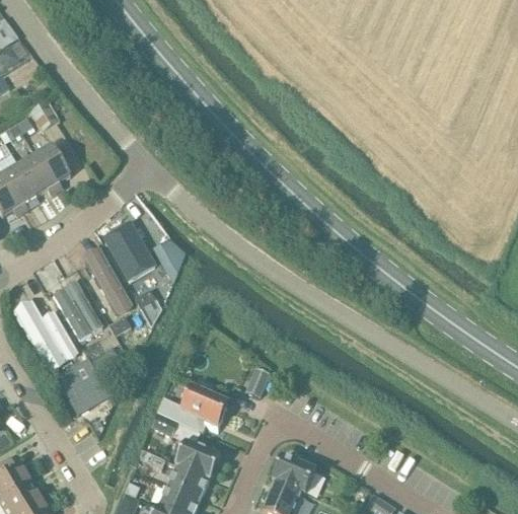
[(0,44),(1,46),(18,35),(7,16),(0,20),(0,44)]
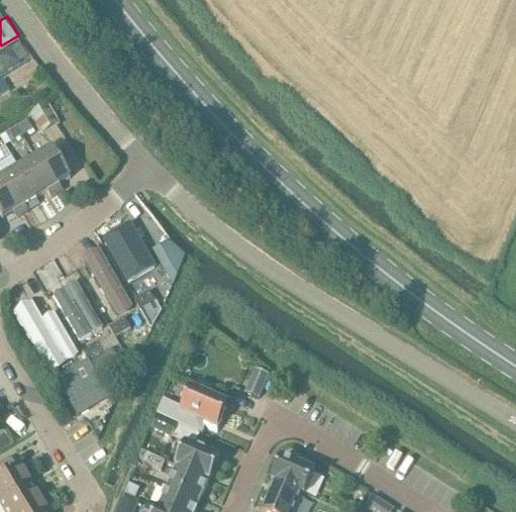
[(0,50),(7,64),(27,53),(19,37),(0,46),(0,50)]
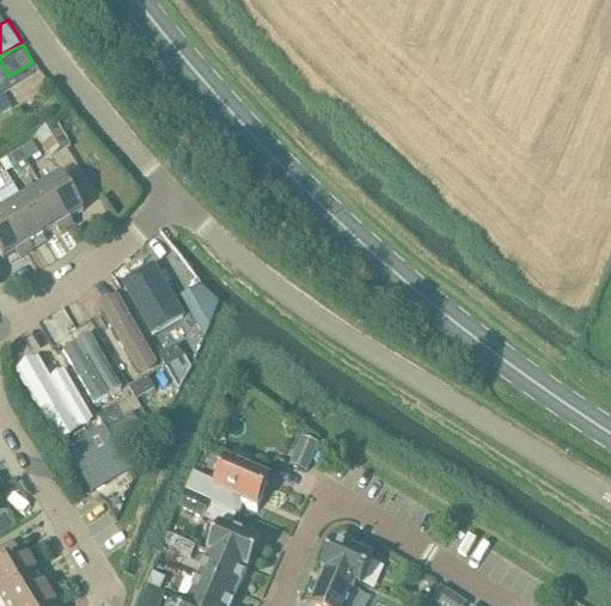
[(48,154),(69,142),(54,118),(34,132),(48,154)]
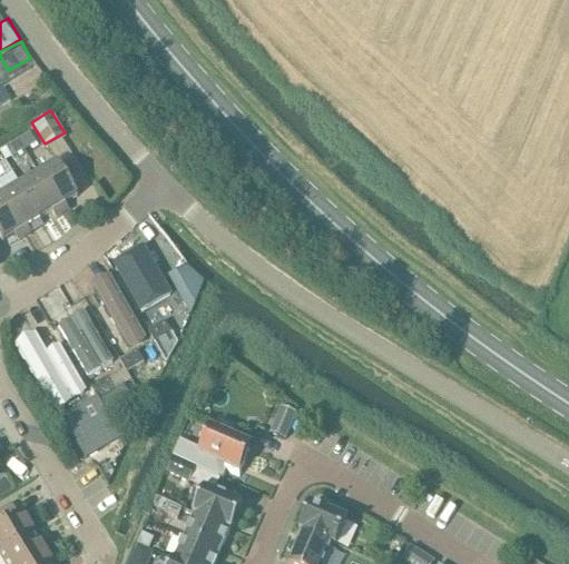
[(17,137),(22,146),(35,138),(30,130),(17,137)]
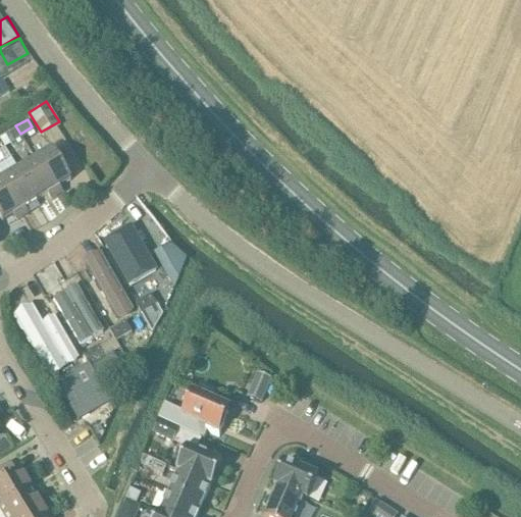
[(20,134),(15,125),(5,132),(9,140),(20,134)]
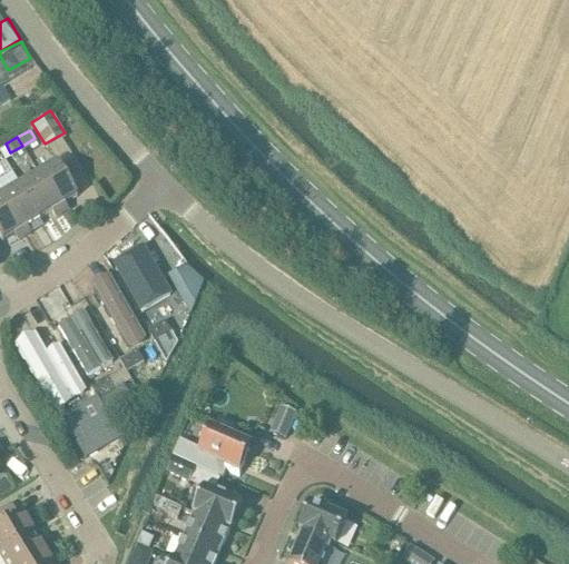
[(38,171),(61,210),(68,206),(64,200),(77,191),(57,159),(38,171)]
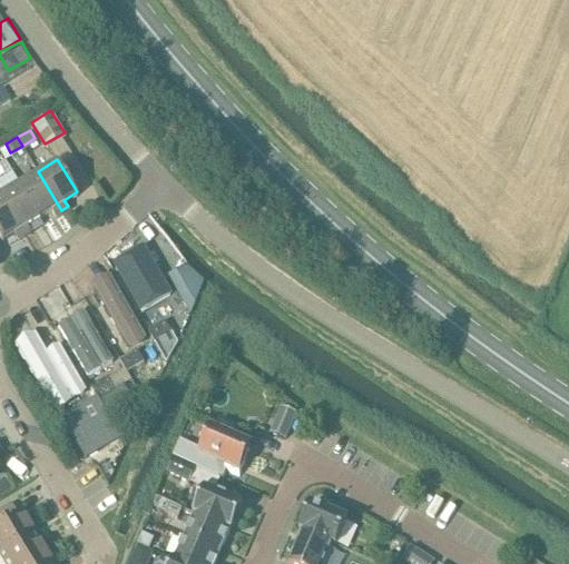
[(0,194),(23,233),(30,228),(27,223),(39,215),(19,182),(19,181),(10,166),(0,171),(0,194)]
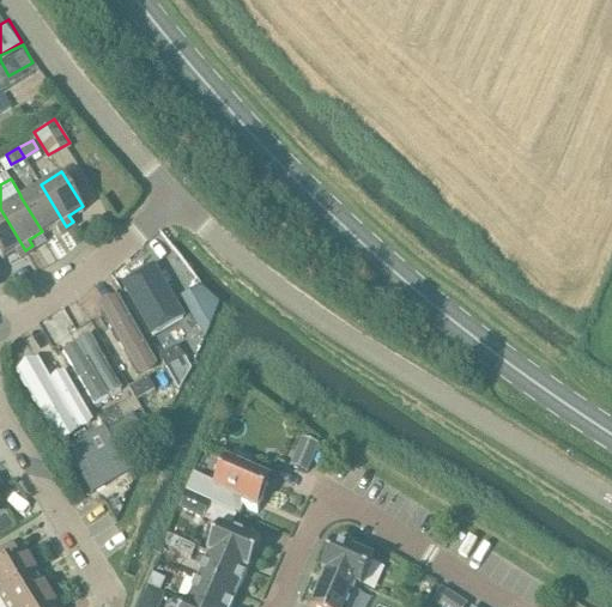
[(42,231),(55,223),(59,230),(66,226),(41,184),(20,195),(20,196),(42,231)]
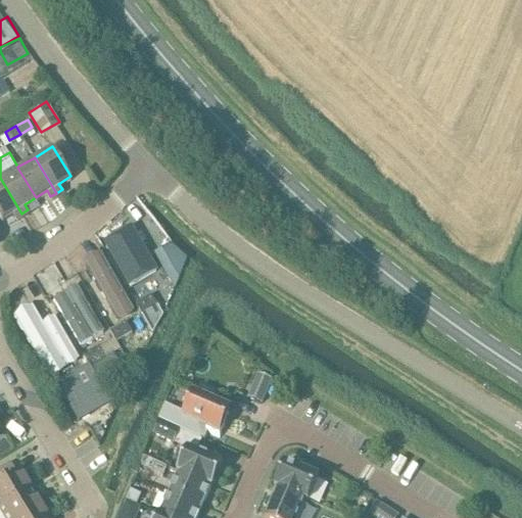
[(0,178),(0,217),(1,219),(12,212),(15,218),(21,214),(0,178)]
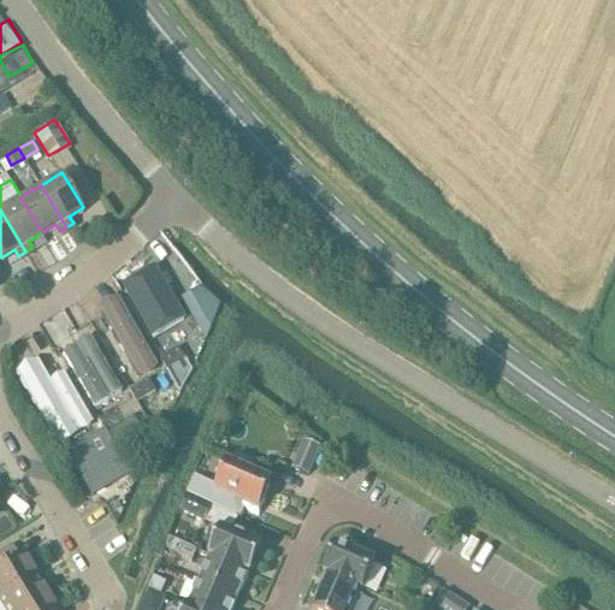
[(131,261),(118,273),(160,345),(171,341),(181,331),(197,324),(167,274),(152,282),(141,262),(131,261)]
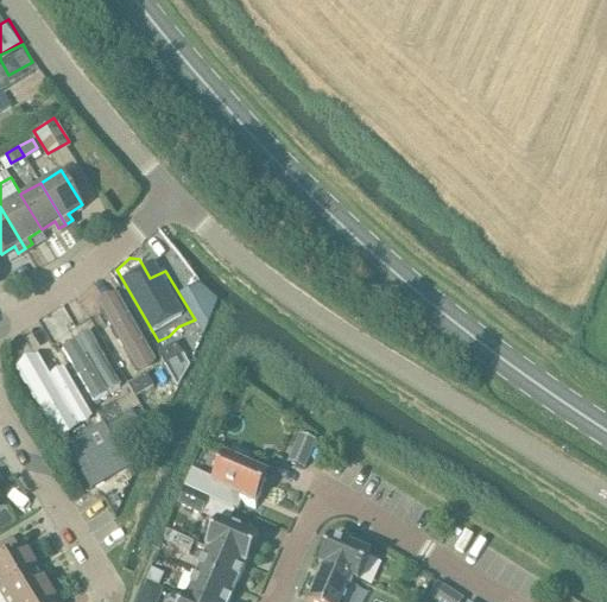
[(121,302),(95,316),(127,372),(141,363),(134,354),(149,348),(121,302)]
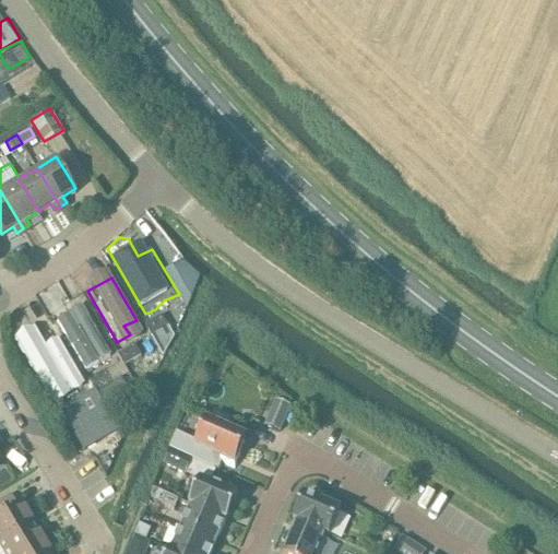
[(81,302),(68,309),(97,362),(110,354),(81,302)]
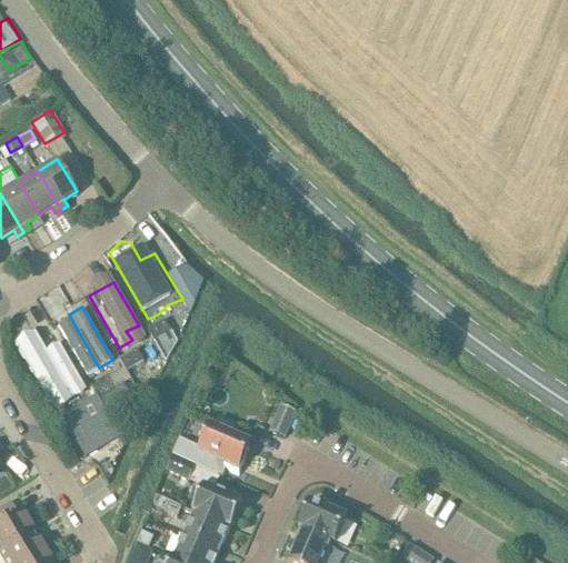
[(57,339),(48,344),(36,327),(15,341),(59,405),(89,385),(57,339)]
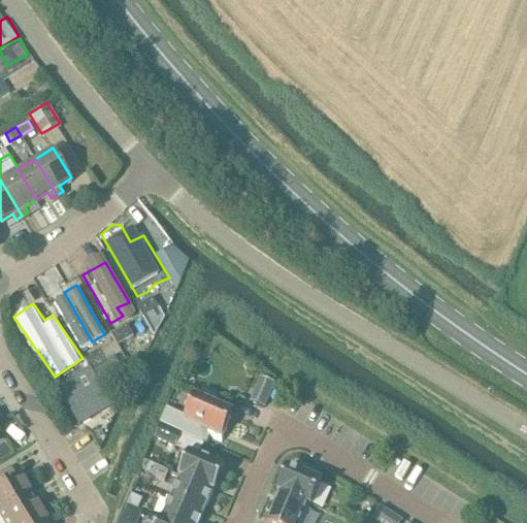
[(89,366),(57,384),(64,396),(78,386),(85,395),(123,373),(112,353),(104,357),(99,349),(85,357),(89,366)]
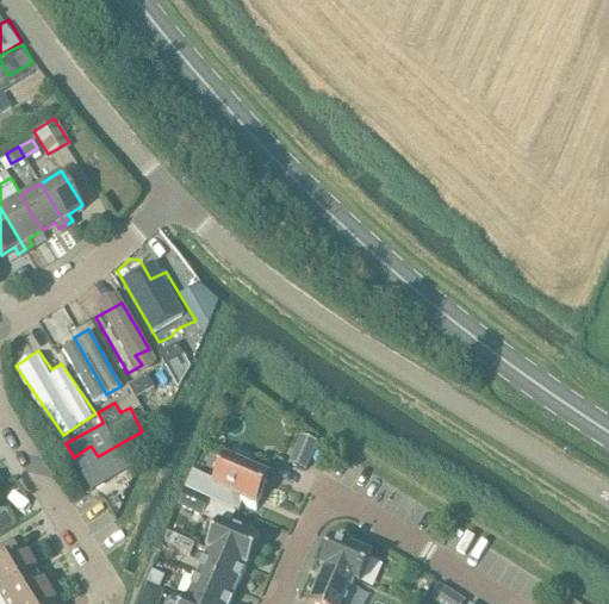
[(316,439),(300,431),(289,460),(304,467),(316,439)]
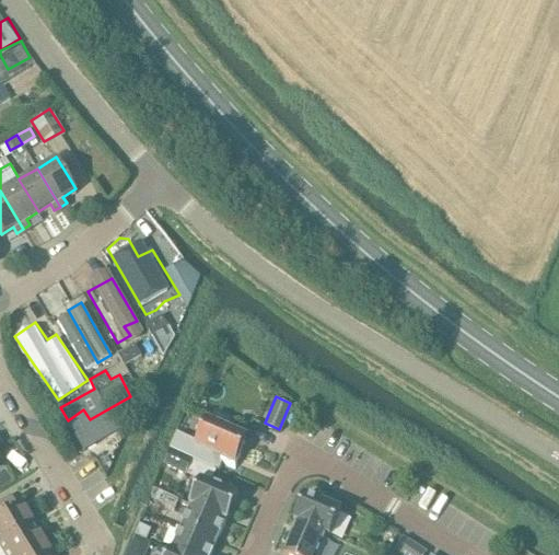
[(229,416),(214,409),(209,419),(206,418),(195,443),(221,454),(220,458),(234,465),(240,452),(239,451),(245,435),(225,426),(229,416)]
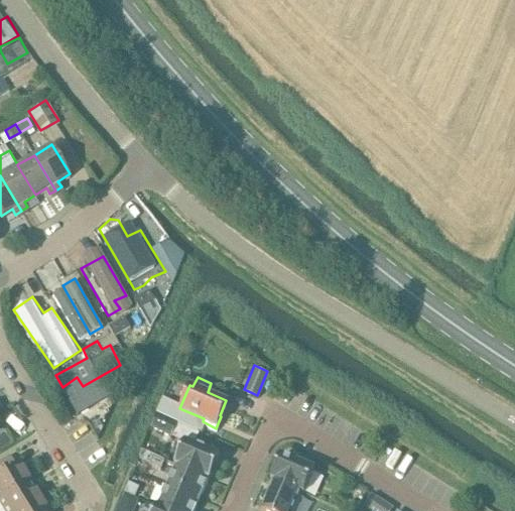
[(175,420),(156,412),(151,425),(170,433),(175,420)]
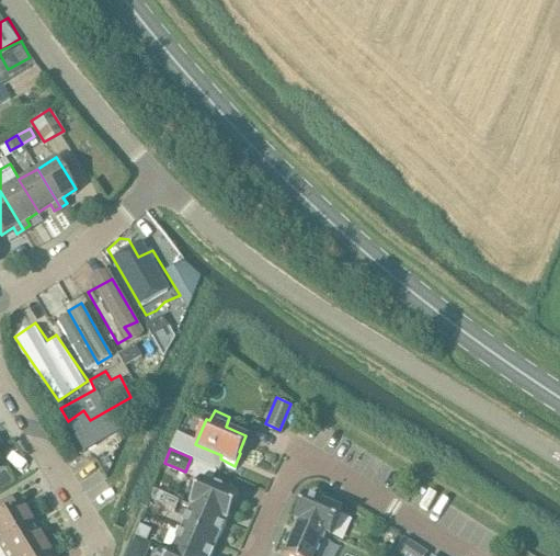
[(189,502),(190,503),(190,502),(226,518),(226,519),(227,519),(238,492),(200,476),(189,502)]
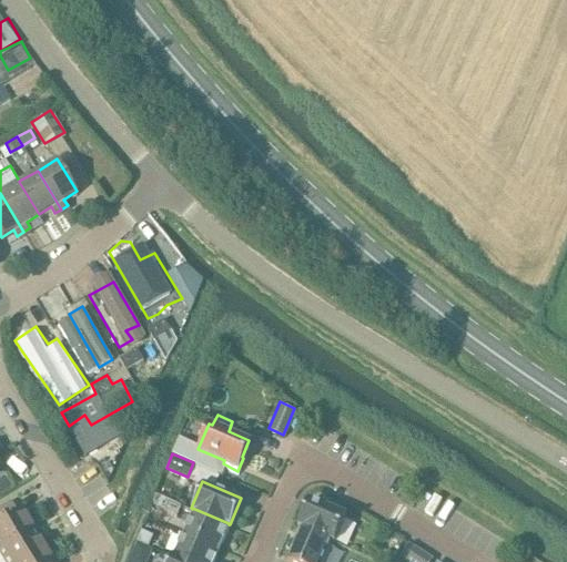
[(168,497),(155,492),(151,502),(163,508),(168,497)]
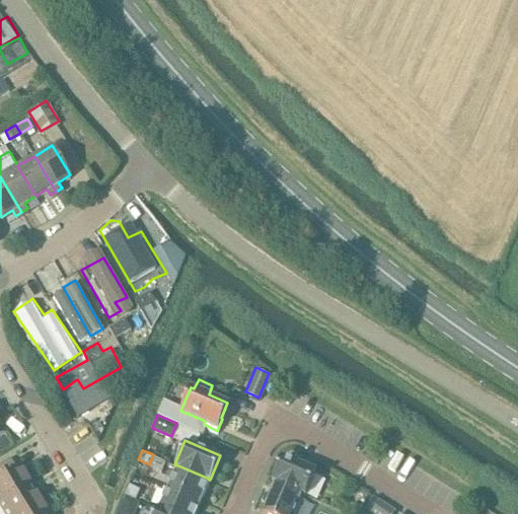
[(275,482),(301,493),(305,494),(314,470),(282,456),(272,480),(275,482)]
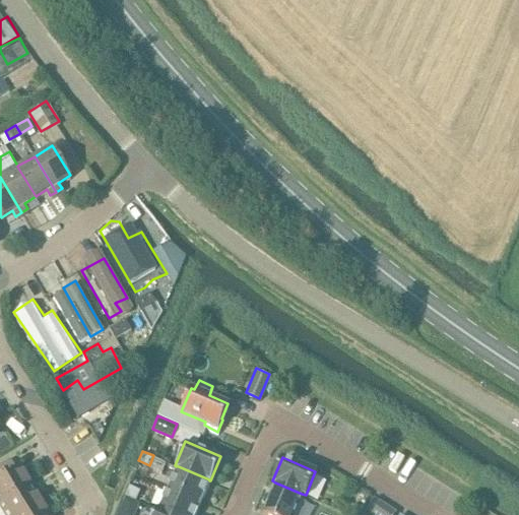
[(0,501),(31,484),(20,464),(5,473),(0,465),(0,501)]
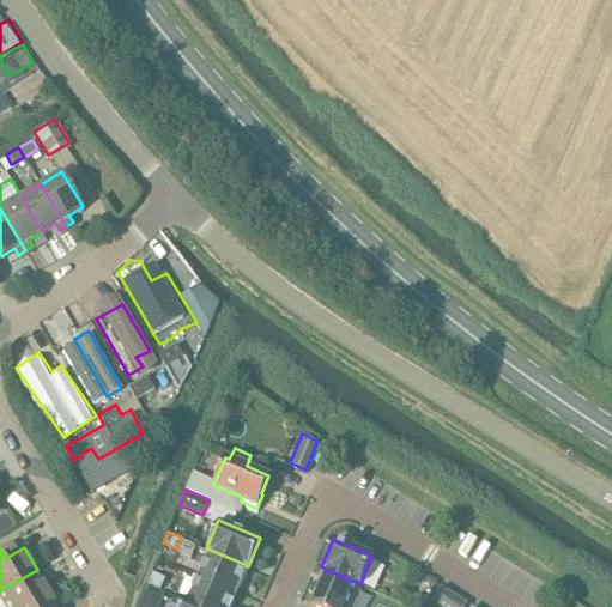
[(207,548),(207,550),(197,574),(236,590),(247,566),(247,565),(207,548)]
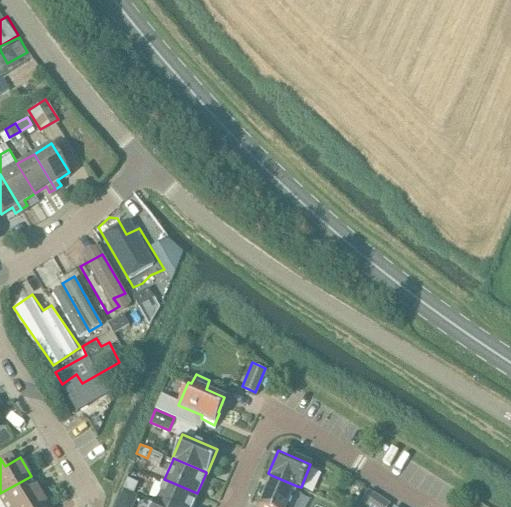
[(288,506),(297,486),(271,475),(258,504),(257,505),(262,506),(288,506)]
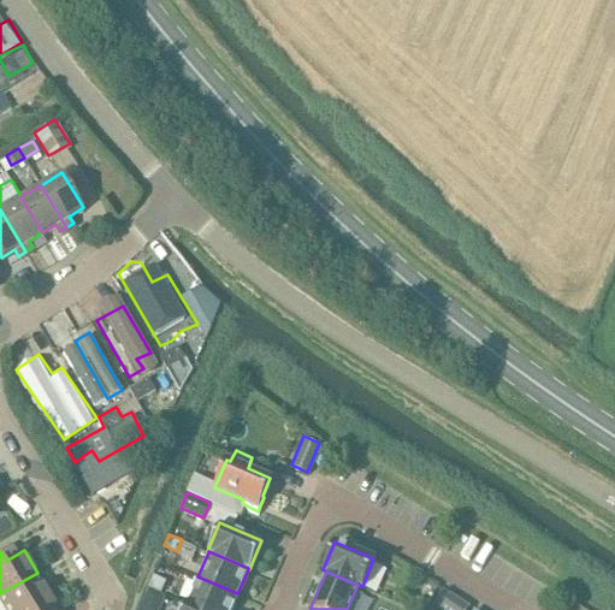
[(0,598),(6,609),(23,609),(51,594),(37,573),(0,593),(0,598)]
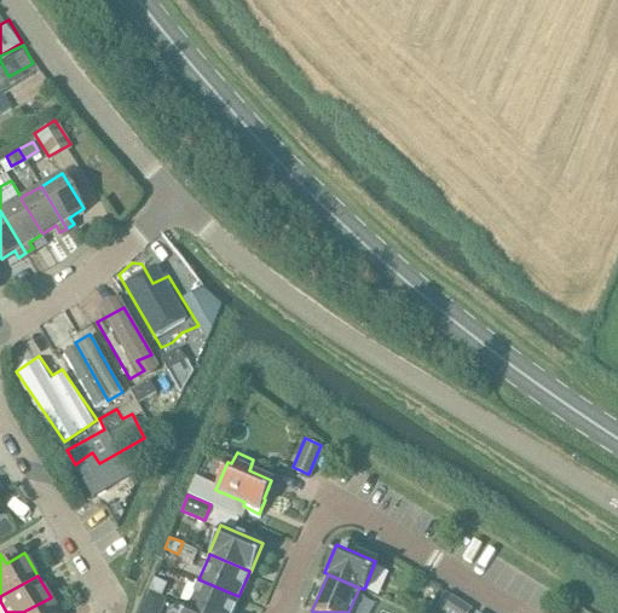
[(166,582),(152,576),(148,587),(161,593),(166,582)]
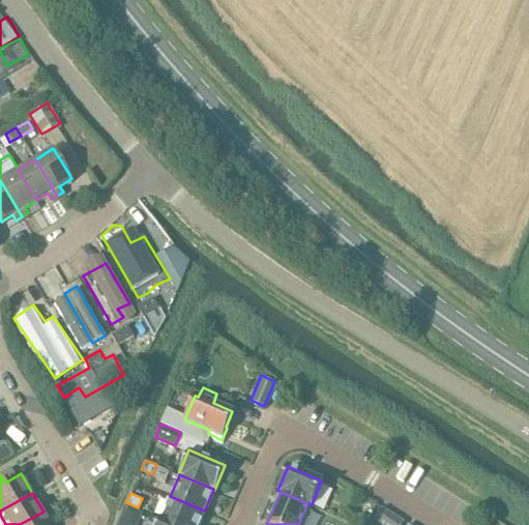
[(170,496),(162,517),(160,518),(178,524),(197,524),(204,511),(170,496)]
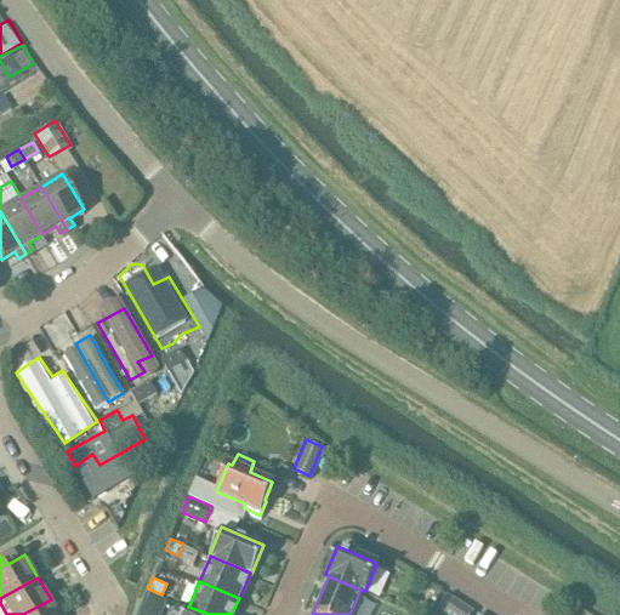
[(467,614),(472,609),(445,592),(437,607),(450,614),(467,614)]
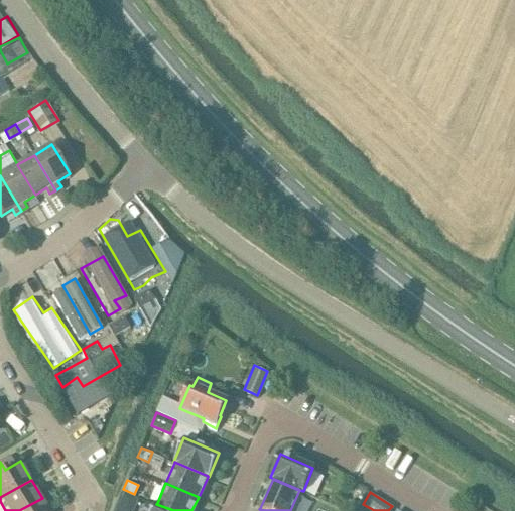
[(132,510),(136,503),(123,496),(115,510),(132,510)]
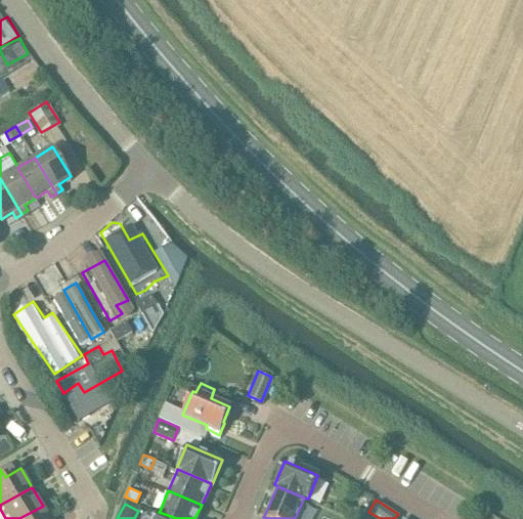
[(50,518),(43,506),(19,518),(50,518)]
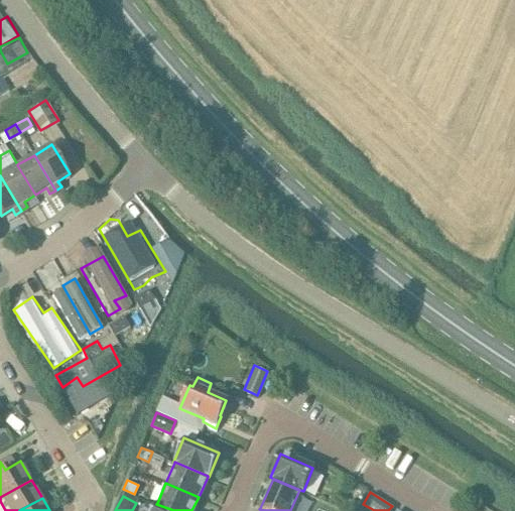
[(352,510),(354,510),(358,503),(348,498),(344,507),(352,510)]
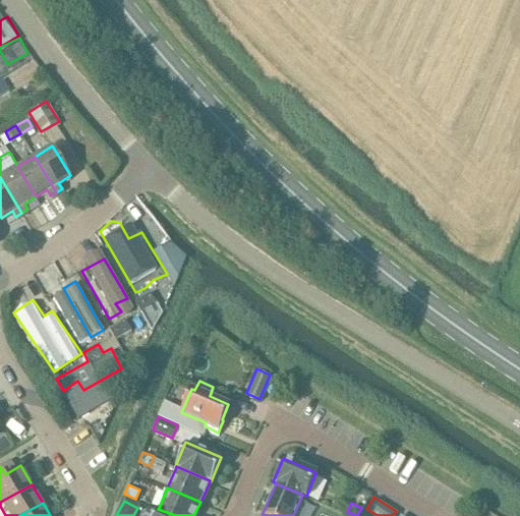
[(175,515),(158,509),(159,508),(157,507),(153,515),(175,515)]
